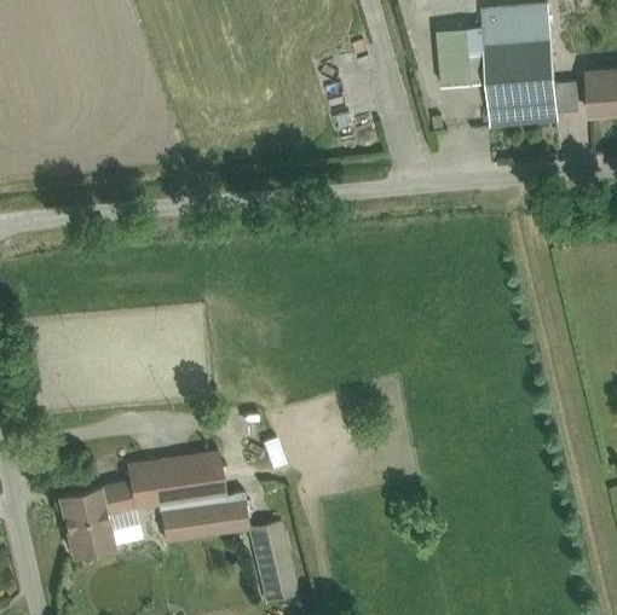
[(440,87),(485,83),(486,104),(489,127),(554,122),(554,114),(576,112),(574,83),(552,83),(547,35),(545,4),(479,10),(480,27),(436,30),(440,87)]
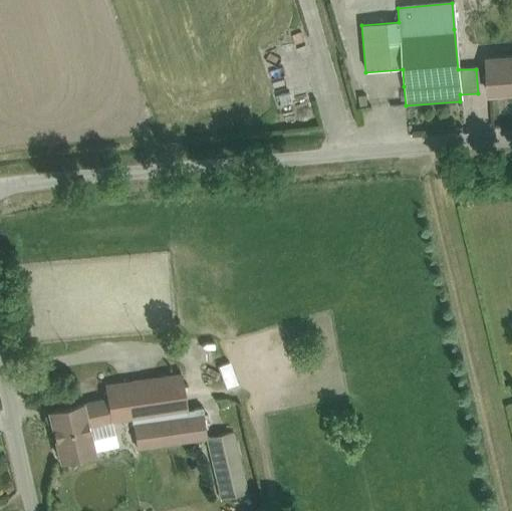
[(511,58),(485,61),(486,76),(488,96),(511,94),(511,58)]
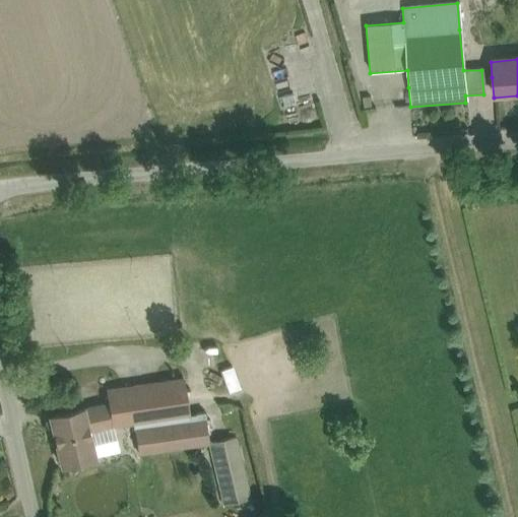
[(82,410),(48,418),(59,468),(79,463),(93,460),(90,447),(87,434),(112,429),(132,424),(136,457),(207,446),(203,421),(189,424),(188,416),(183,378),(141,384),(124,388),(105,393),(108,405),(82,411),(82,410)]
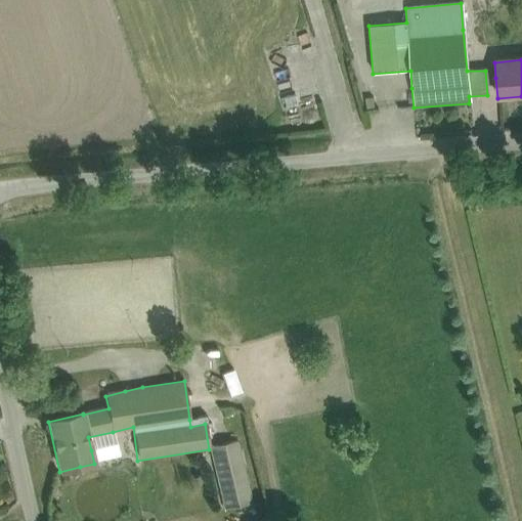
[(250,504),(234,441),(210,447),(225,510),(250,504)]
